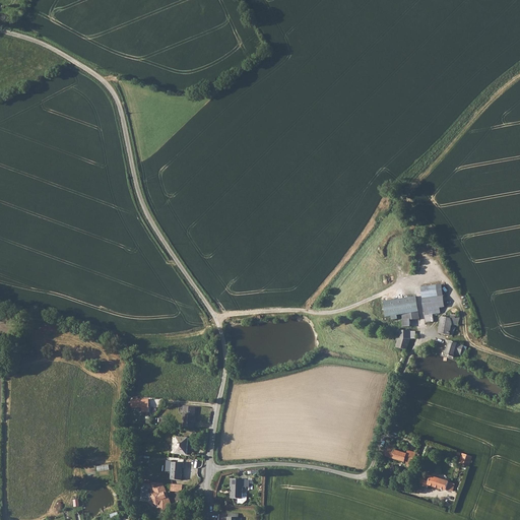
[(385,316),(402,313),(417,310),(414,295),(382,301),(385,316)]
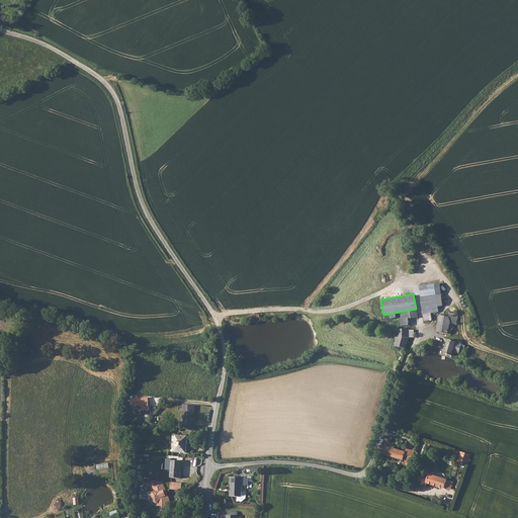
[(437,331),(450,334),(451,334),(454,326),(450,325),(450,323),(455,324),(457,324),(458,315),(455,314),(455,296),(450,296),(450,309),(449,316),(440,315),(437,331)]
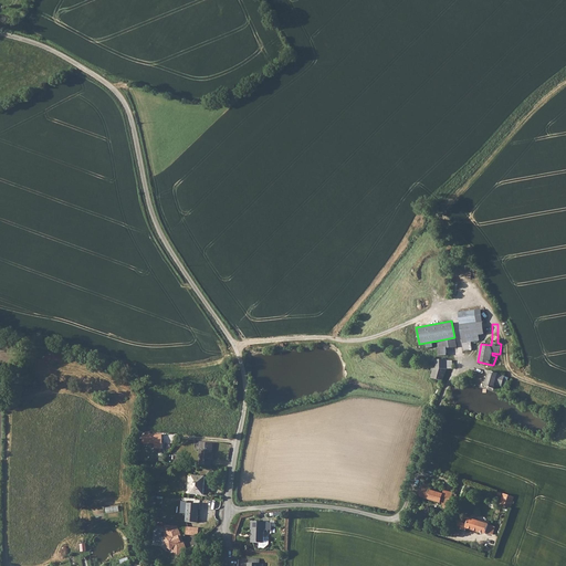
[(454,337),(438,341),(438,345),(439,355),(447,355),(446,347),(456,345),(454,337)]
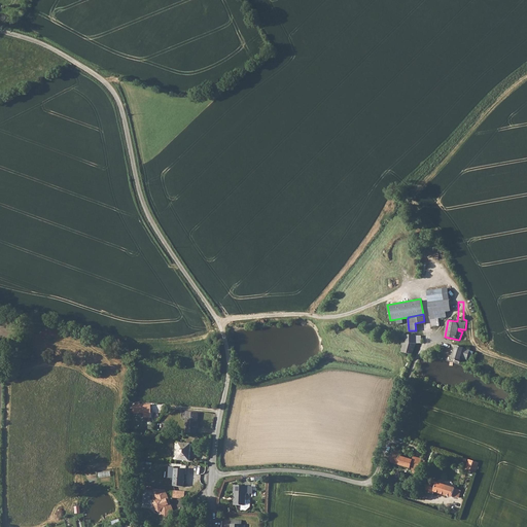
[(438,317),(431,319),(432,326),(440,325),(438,317)]
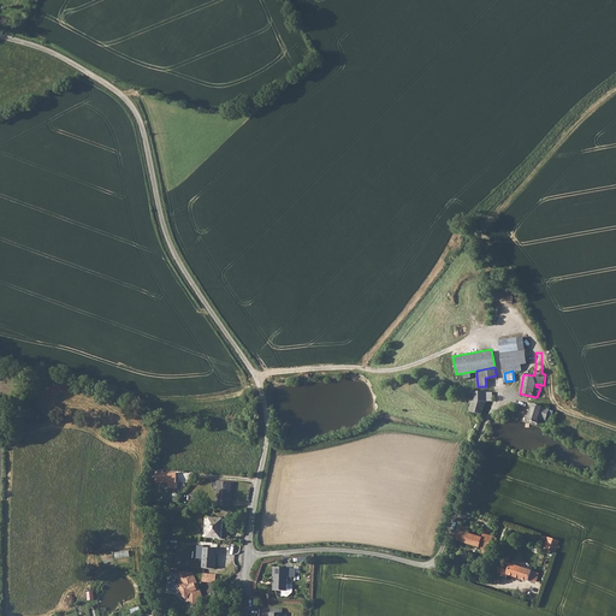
[(471,410),(483,414),(484,412),(484,406),(485,400),(486,400),(486,392),(487,391),(475,391),(474,400),(472,400),(471,410)]
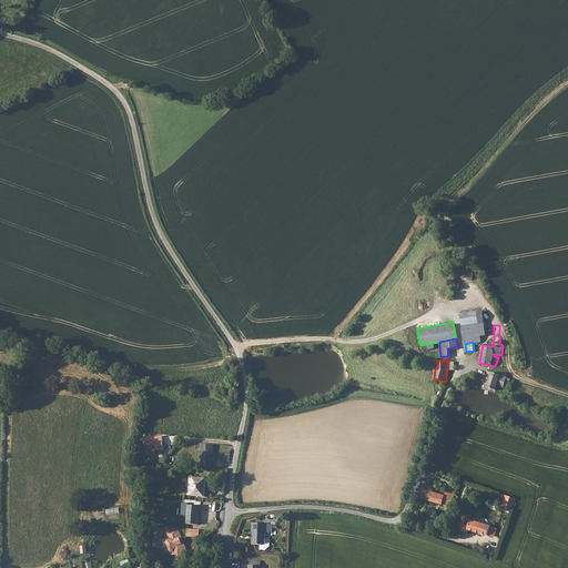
[(493,372),(487,387),(496,389),(498,385),(508,387),(510,379),(493,372)]
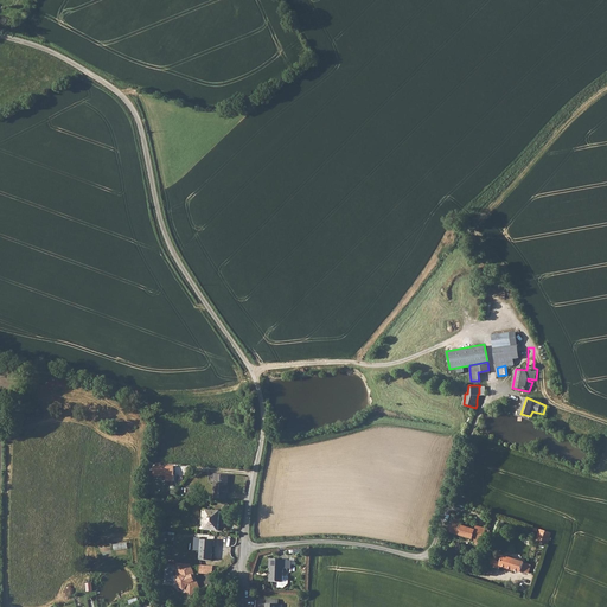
[(166,475),(166,480),(173,480),(173,466),(153,466),(153,475),(166,475)]
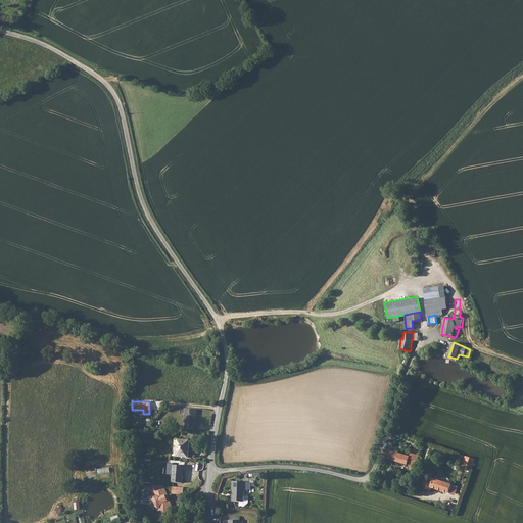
[(185,424),(185,429),(193,430),(194,424),(195,424),(196,409),(185,409),(184,424),(185,424)]
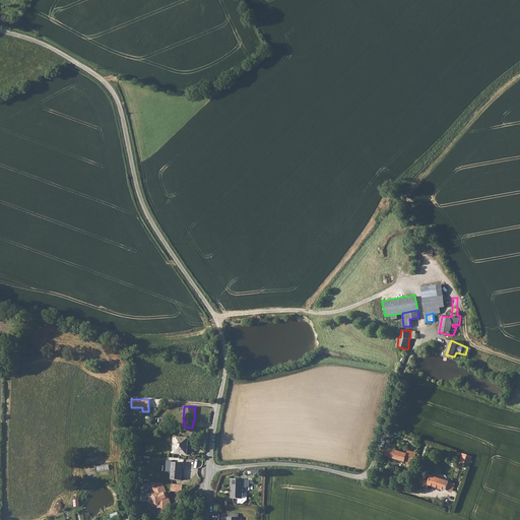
[(187,447),(176,446),(175,453),(187,454),(187,447)]
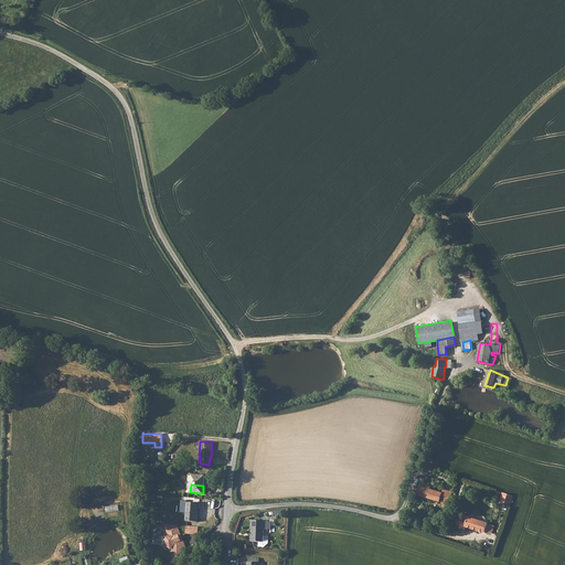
[(422,488),(420,487),(417,494),(448,505),(450,501),(452,502),(455,497),(450,494),(449,500),(441,497),(443,493),(428,489),(422,488)]
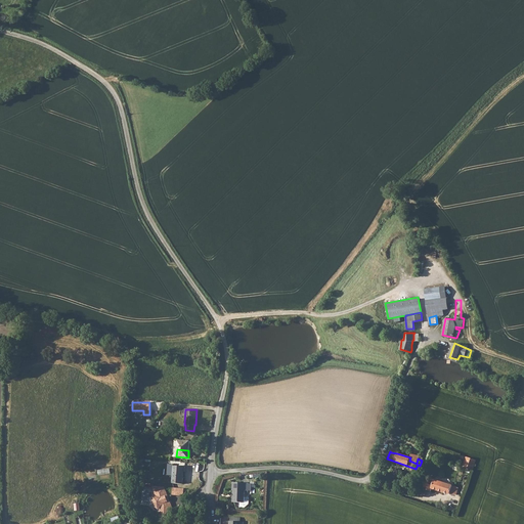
[(474,470),(477,460),(467,456),(464,467),(474,470)]
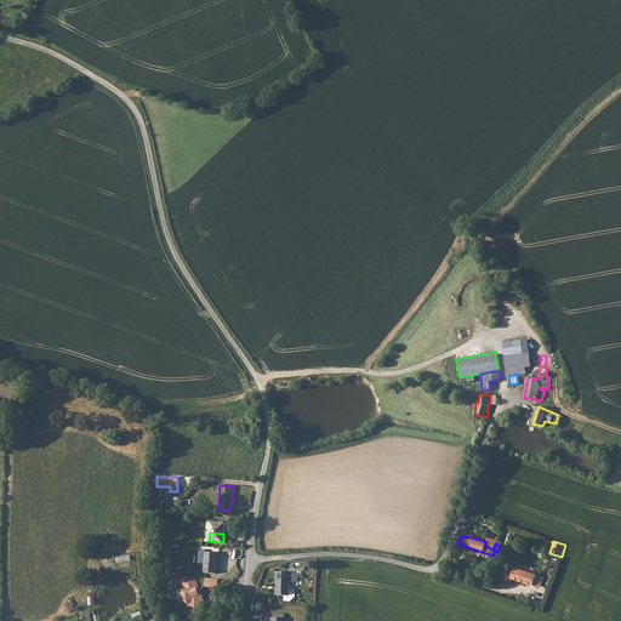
[(204,551),(201,571),(214,573),(215,559),(217,559),(217,552),(204,551)]
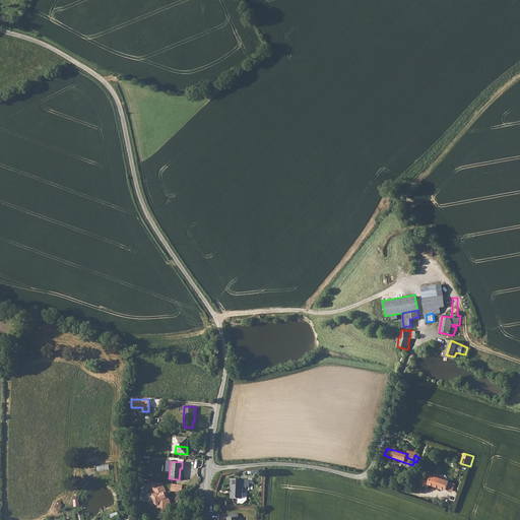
[(426,480),(420,479),(419,482),(421,483),(421,485),(428,488),(428,485),(446,491),(447,489),(453,491),(455,484),(449,482),(449,481),(431,475),(430,477),(428,477),(426,480)]
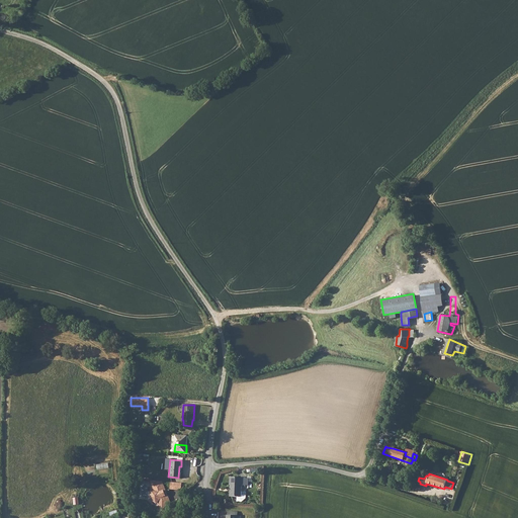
[(230,477),(230,484),(231,484),(230,496),(241,496),(242,494),(243,477),(230,477)]
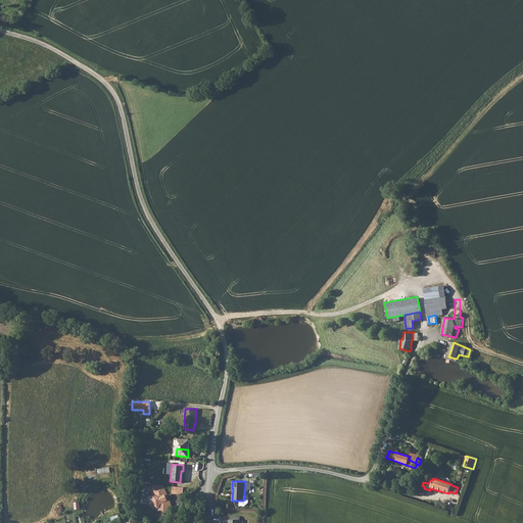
[(162,485),(153,484),(153,488),(152,488),(152,492),(153,492),(154,501),(157,506),(164,514),(171,506),(172,506),(162,485)]
